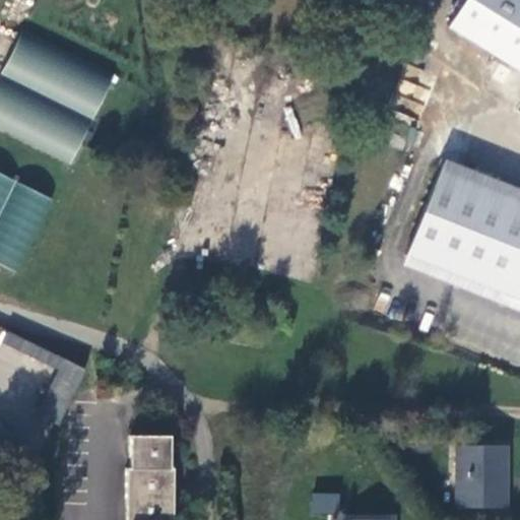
[(519,0),(463,0),(447,29),(519,71),(519,0)]
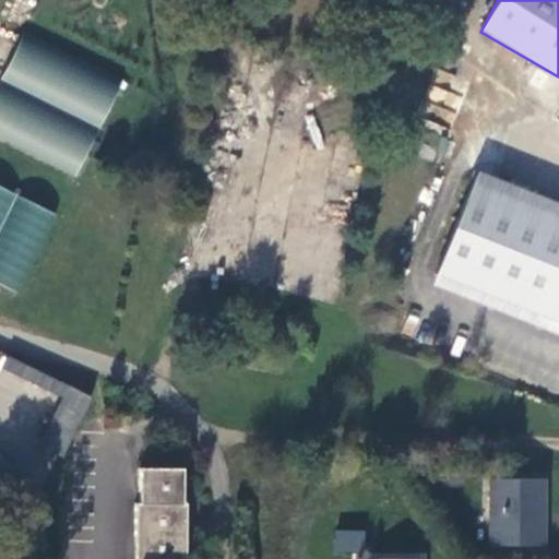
[(21,35),(0,80),(0,141),(76,177),(121,83),(21,35)]
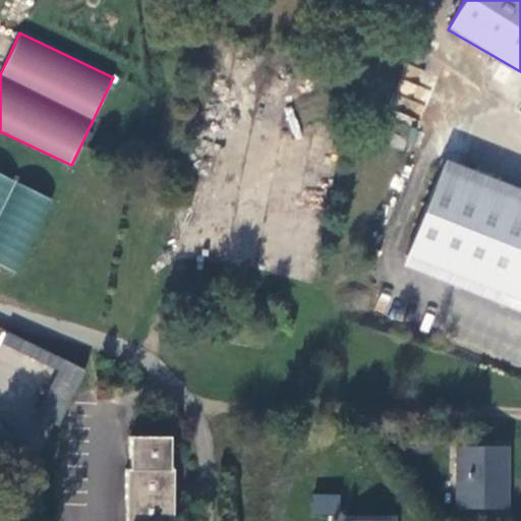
[(520,198),(443,168),(408,253),(520,298),(520,198)]
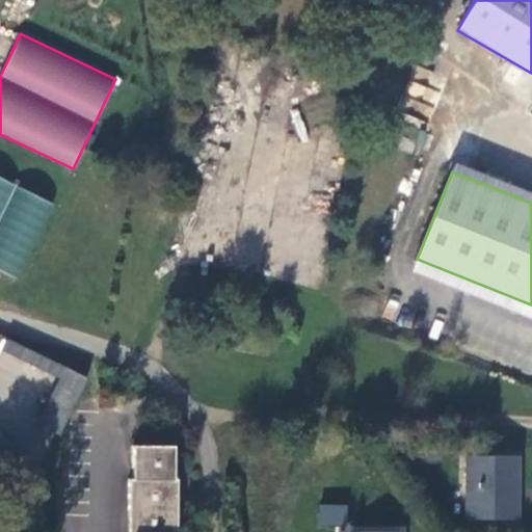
[(0,269),(20,280),(56,204),(0,177),(0,269)]
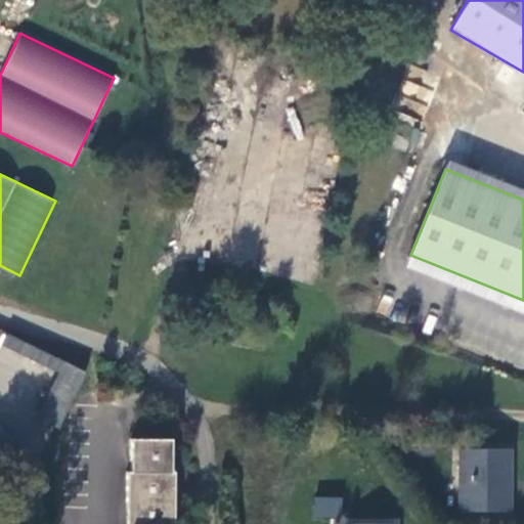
[(523,300),(410,255),(406,266),(523,313),(523,300)]
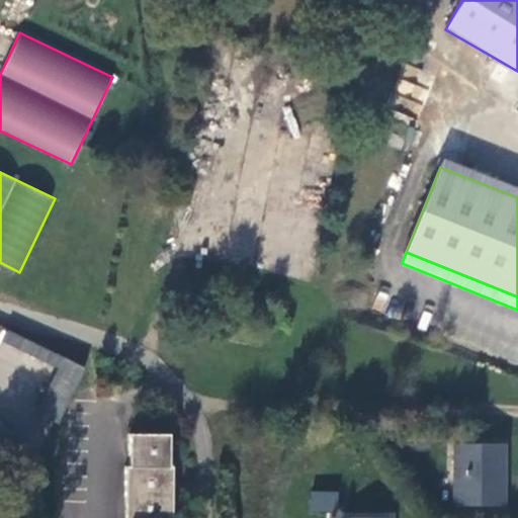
[(27,368),(0,358),(0,391),(16,398),(27,368)]
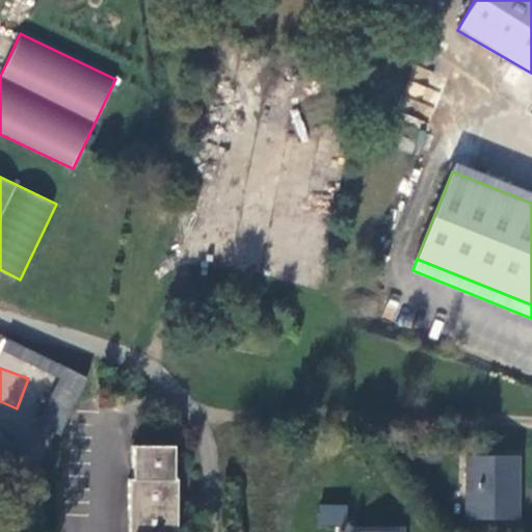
[(31,452),(0,435),(0,481),(14,488),(31,452)]
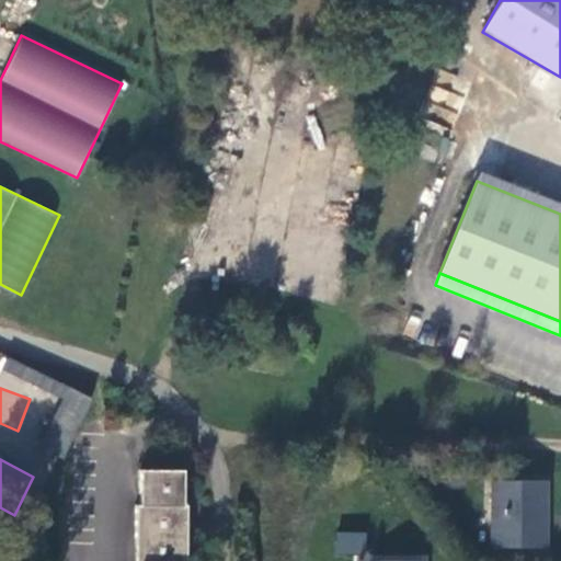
[(183,497),(182,470),(138,470),(139,503),(135,503),(134,560),(186,560),(187,506),(182,506),(183,497)]
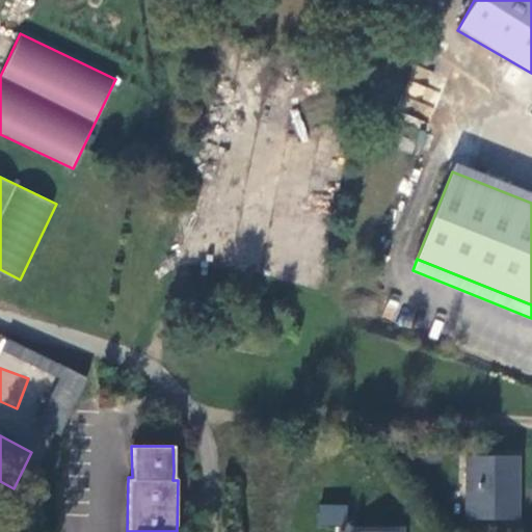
[(515,516),(514,457),(468,458),(467,519),(515,516)]
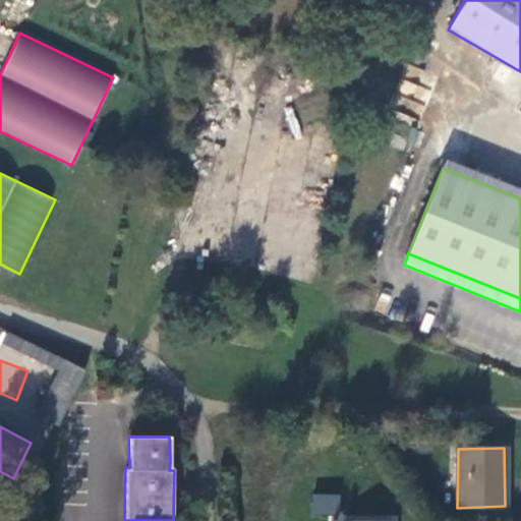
[(338,516),(339,494),(311,493),(311,515),(338,516)]
